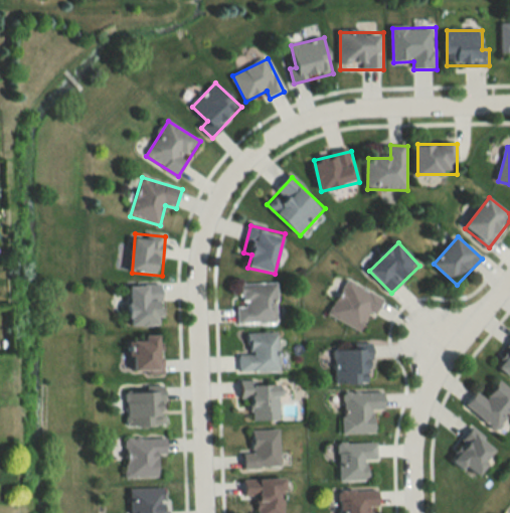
[(330,317),(366,334),(383,299),(348,281),(330,317)]
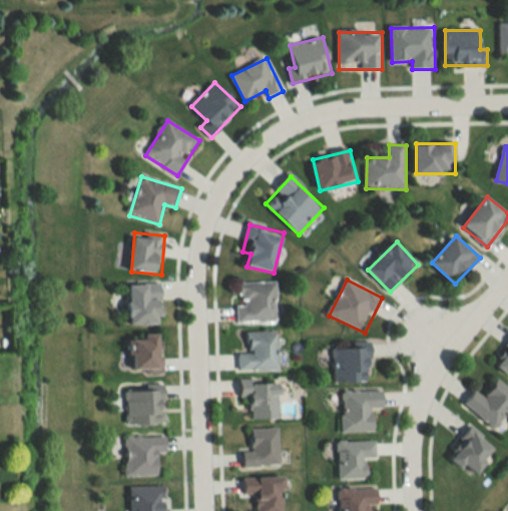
[(238,324),(280,323),(278,283),(240,285),(241,306),(237,306),(238,324)]
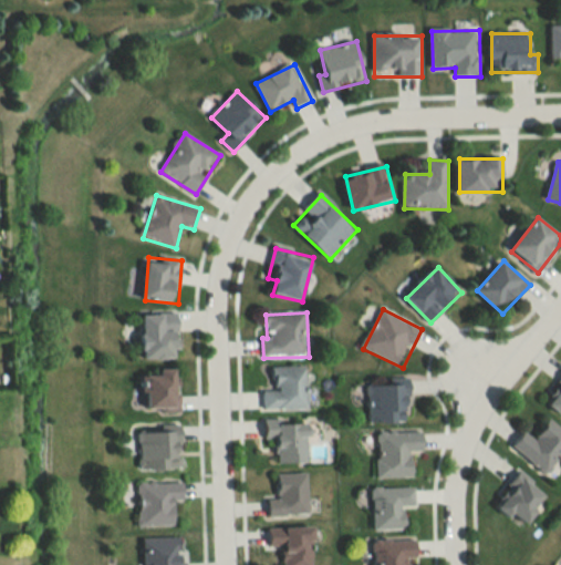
[(145,315),(145,359),(179,359),(179,315),(145,315)]
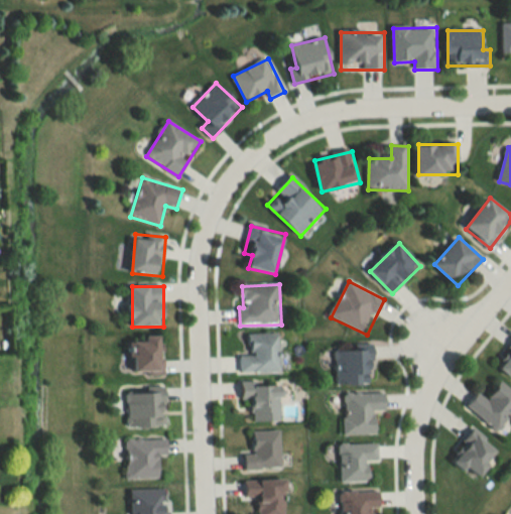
[(280,335),(251,335),(251,356),(242,356),(242,373),(280,373),(280,335)]
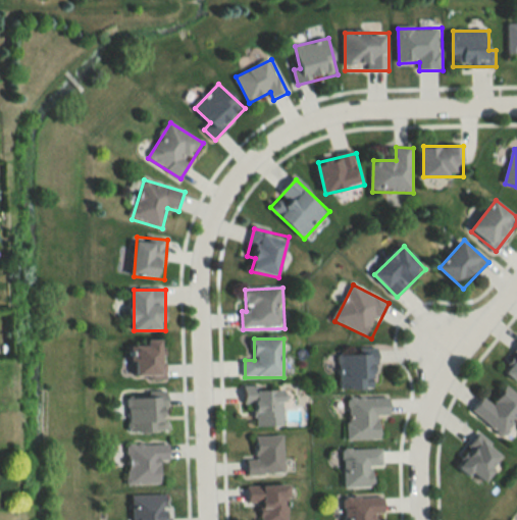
[(148,341),(148,346),(136,346),(137,379),(166,378),(165,340),(148,341)]
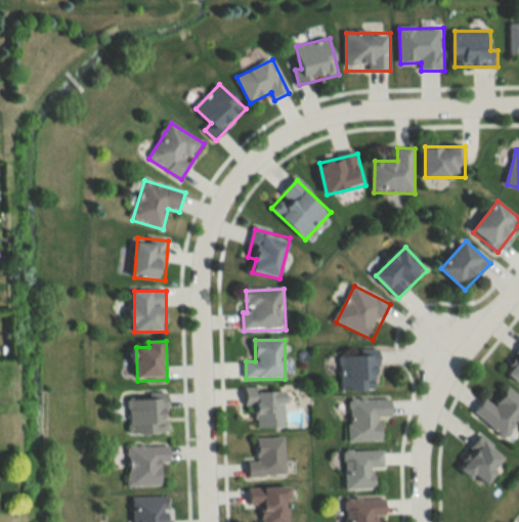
[(342,356),(342,391),(378,391),(378,356),(342,356)]
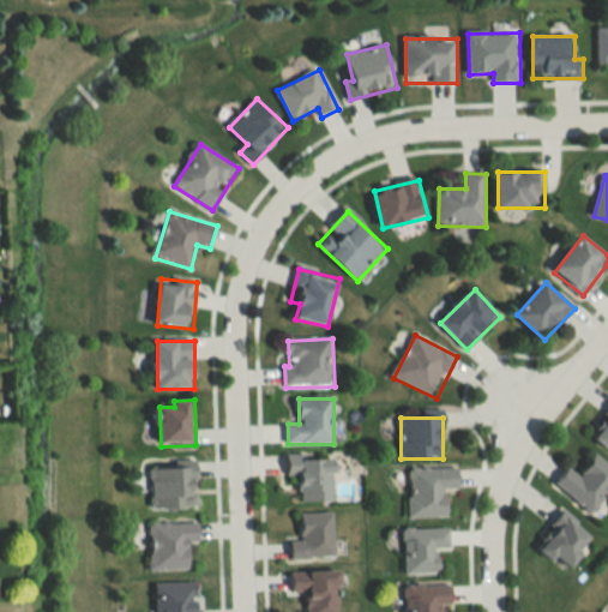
[(607,419),(596,431),(607,443),(607,419)]
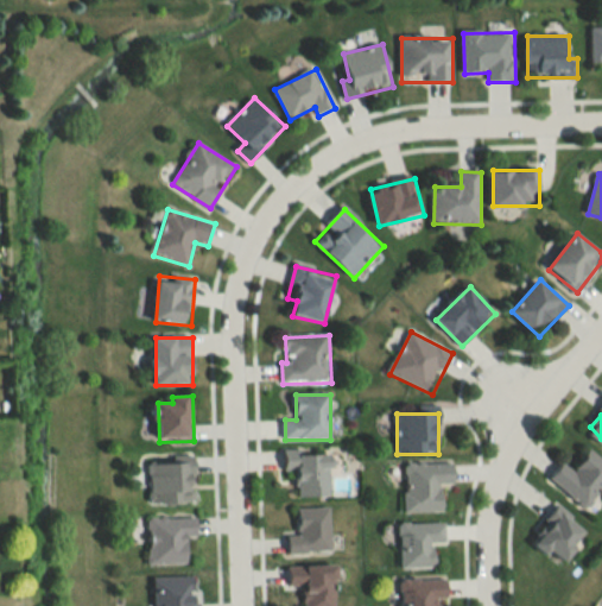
[(601,456),(594,450),(576,472),(566,464),(553,480),(590,511),(601,497),(601,456)]
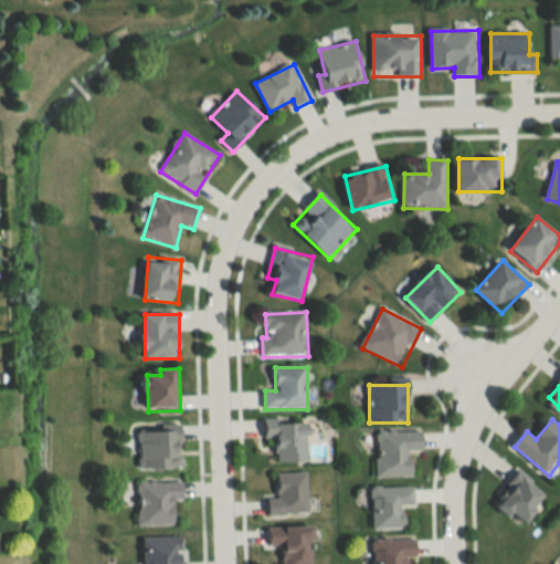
[(278,463),(308,463),(308,421),(266,420),(266,439),(278,439),(278,463)]
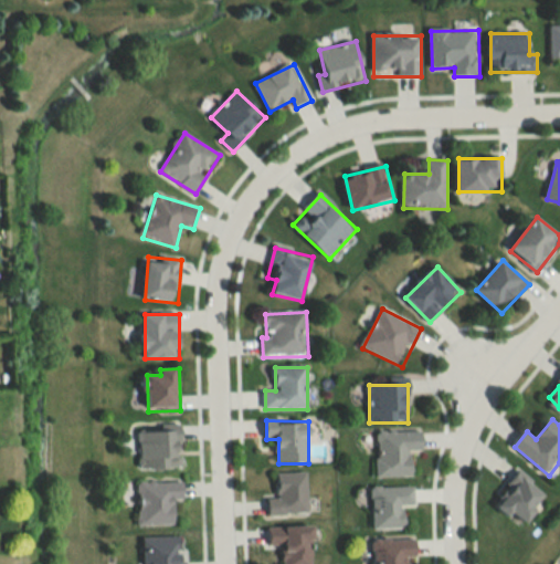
[(140,432),(143,470),(185,469),(183,431),(140,432)]
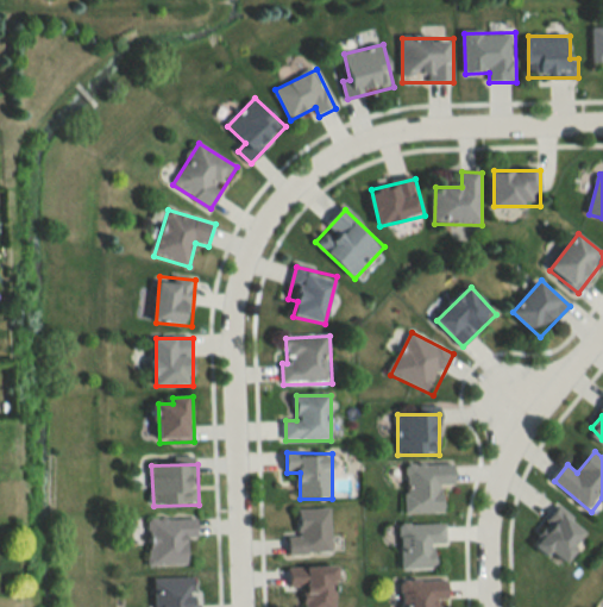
[(444,513),(444,487),(456,487),(456,465),(407,465),(407,513),(444,513)]
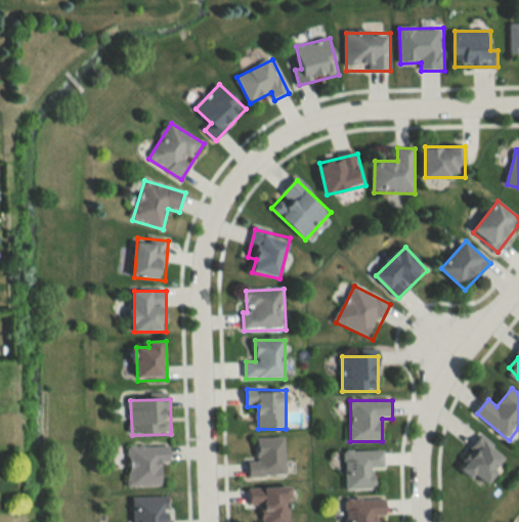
[(259,462),(250,463),(250,478),(287,477),(286,438),(259,438),(259,462)]
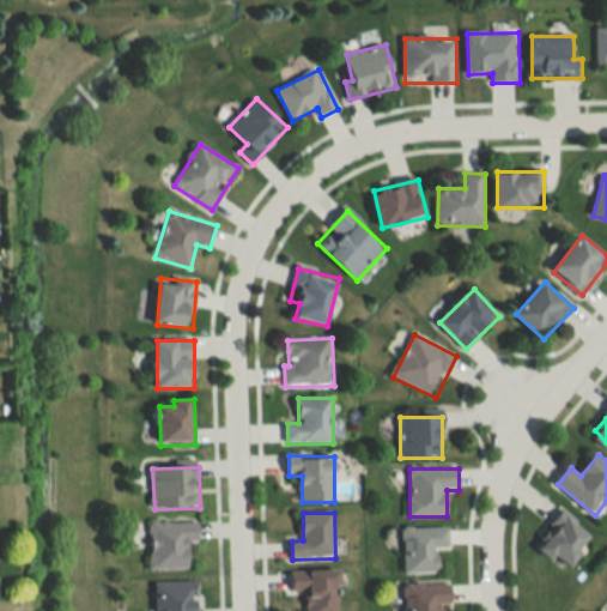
[(539,544),(569,569),(595,539),(565,513),(539,544)]
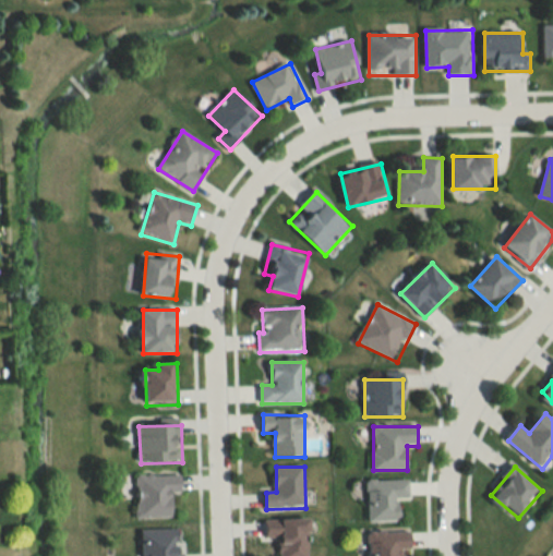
[(137,475),(137,519),(175,519),(175,495),(182,495),(182,475),(137,475)]
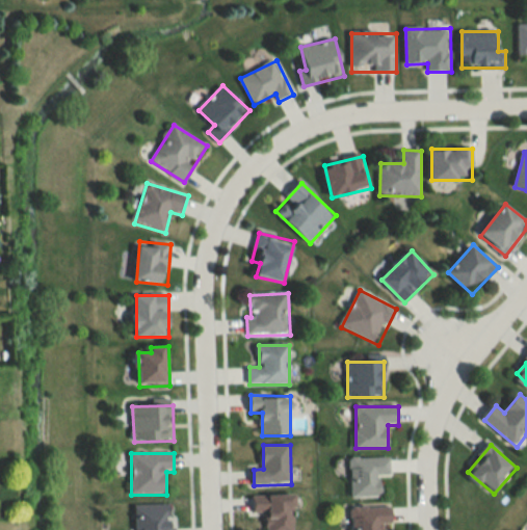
[(352,498),(381,498),(381,476),(391,476),(391,458),(352,458),(352,498)]
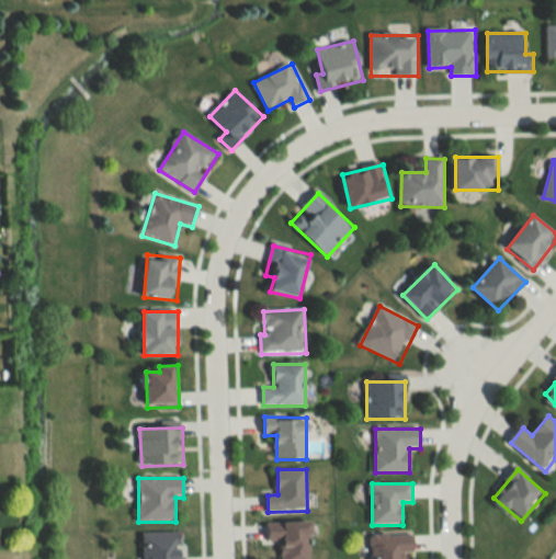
[(311,558),(311,522),(268,523),(268,543),(282,542),(282,558),(311,558)]
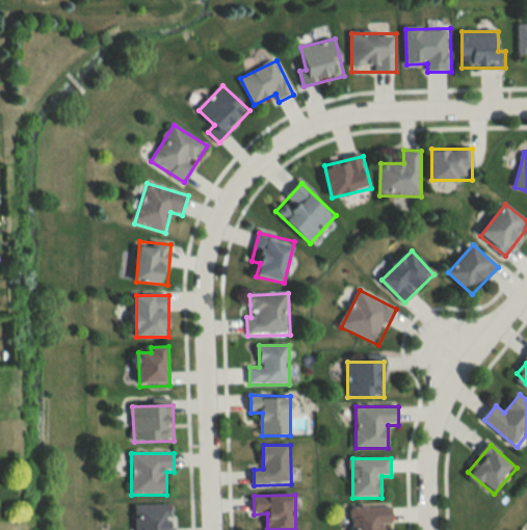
[(137,506),(137,529),(176,529),(176,506),(137,506)]
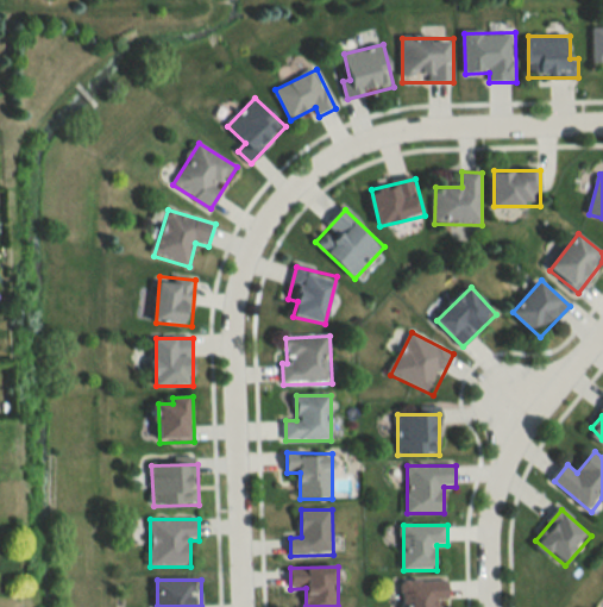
[(448,606),(450,581),(402,581),(401,606),(448,606)]
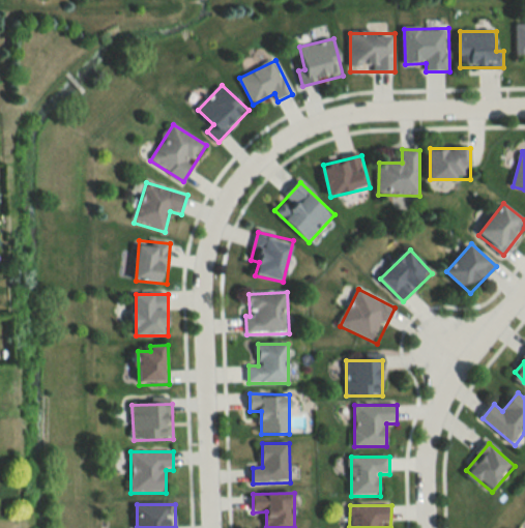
All buildings are outlined.
